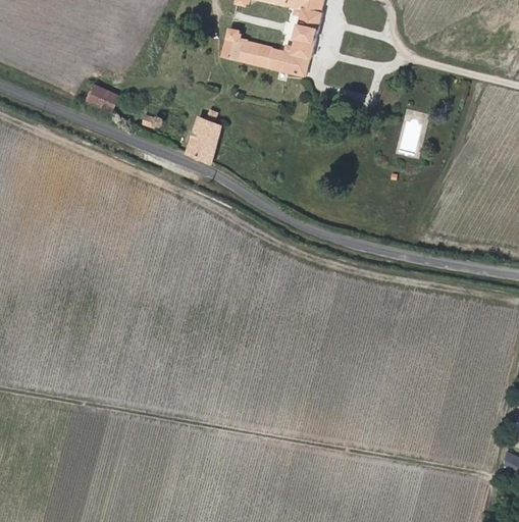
[(239,31),(228,28),(219,56),(305,76),(308,60),(310,60),(315,40),(317,32),(321,12),(320,11),(322,0),(235,0),(235,4),(245,6),(246,4),(249,4),(249,0),(252,0),(283,7),(283,6),(294,8),(293,15),(299,16),(292,46),(286,44),(283,50),(241,39),(242,35),(238,34),(239,31)]
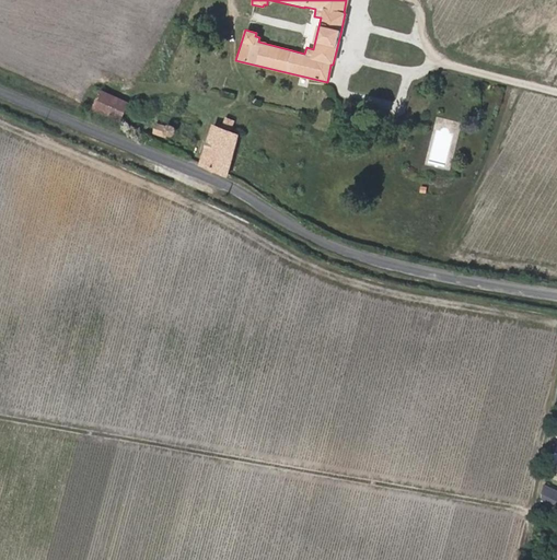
[(128,103),(78,80),(68,101),(91,111),(92,108),(119,121),(128,103)]
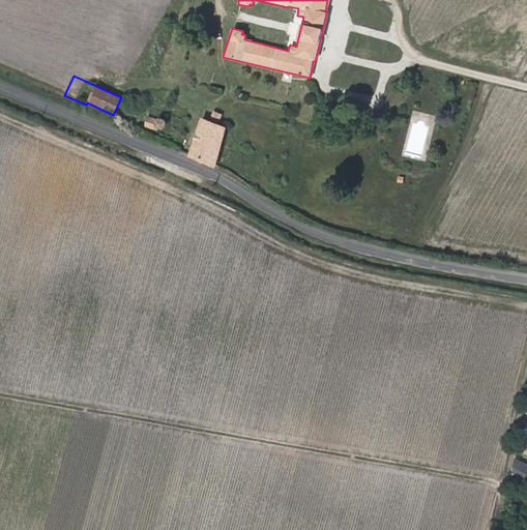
[(209,118),(218,121),(221,115),(211,112),(209,118)]
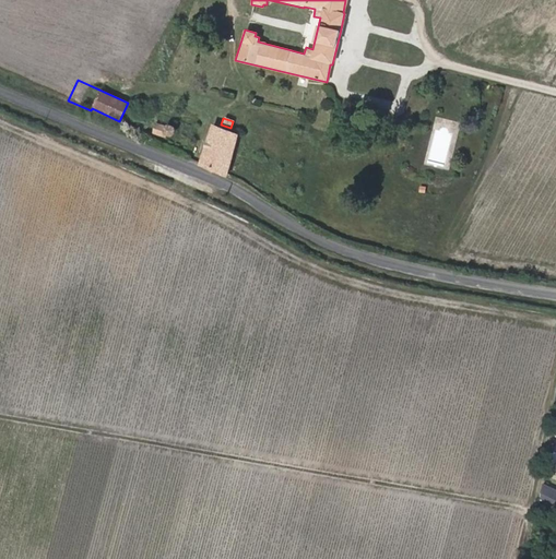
[(154,122),(150,138),(155,139),(157,134),(164,137),(165,133),(169,135),(173,133),(175,129),(174,126),(168,123),(165,126),(154,122)]
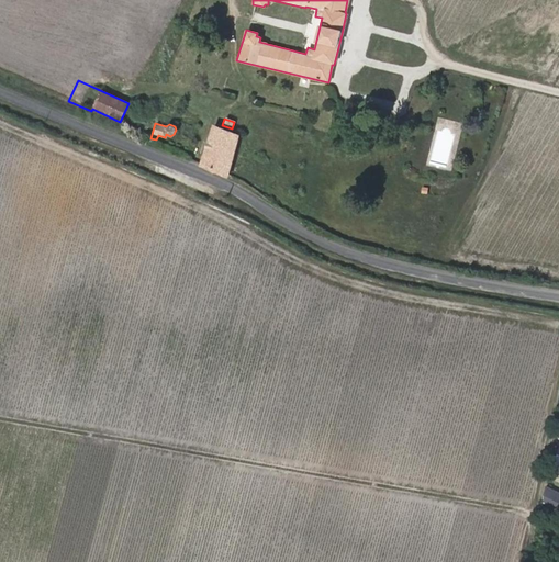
[(227,177),(228,173),(238,135),(212,125),(201,164),(201,165),(227,177)]
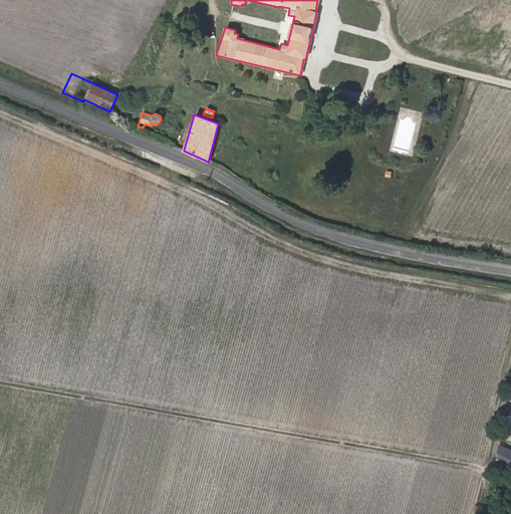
[(510,451),(497,444),(494,457),(509,465),(510,460),(510,451)]
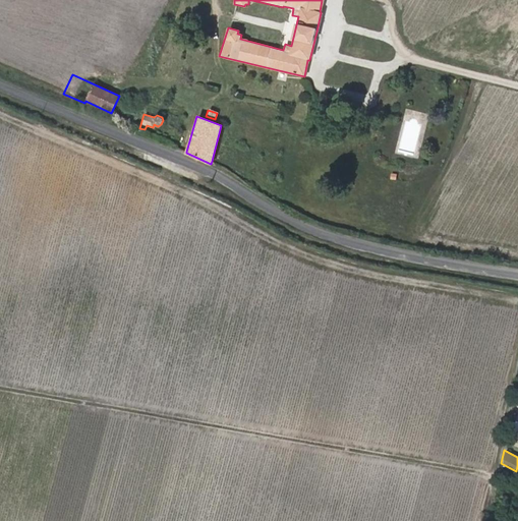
All buildings are outlined.
